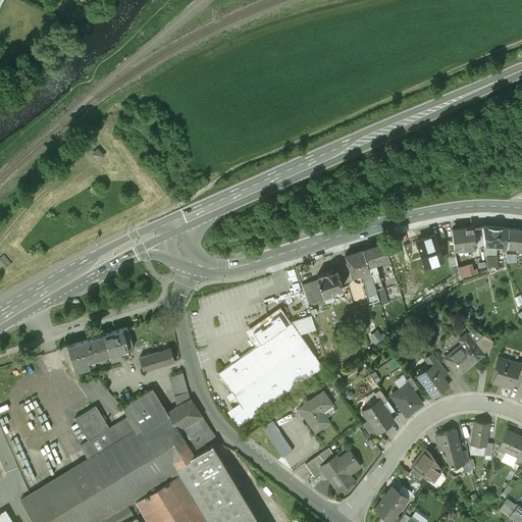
[(485,246),(482,226),(452,230),(454,251),(468,249),(476,248),(485,246)]
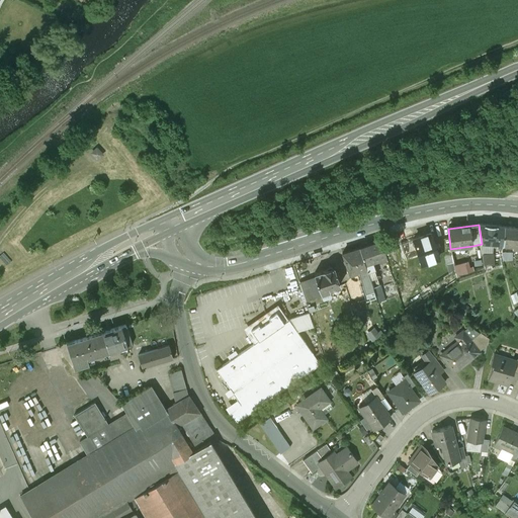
[(502,246),(504,228),(479,225),(482,244),(497,245),(497,249),(502,249),(502,246)]
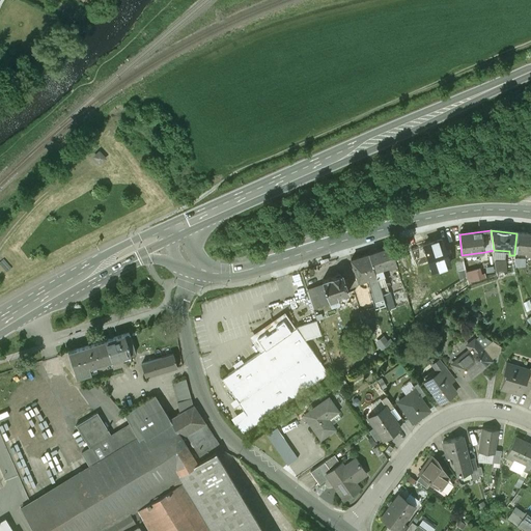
[(530,234),(516,233),(514,252),(526,253),(525,256),(530,257),(530,255),(530,234)]
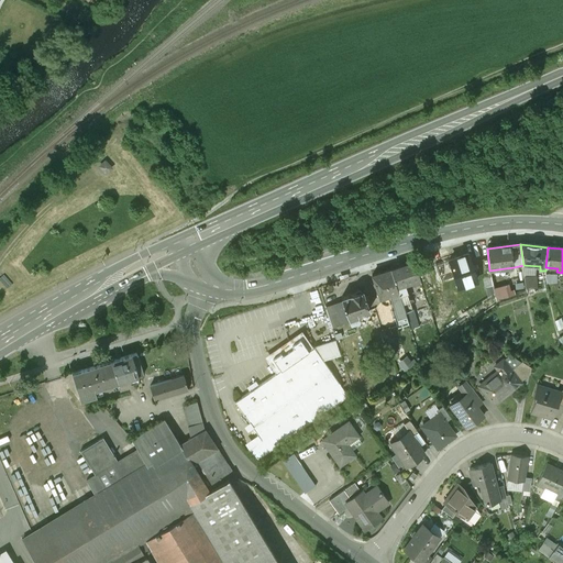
[(476,282),(467,254),(450,261),(451,263),(454,276),(455,276),(459,287),(465,285),(476,282)]
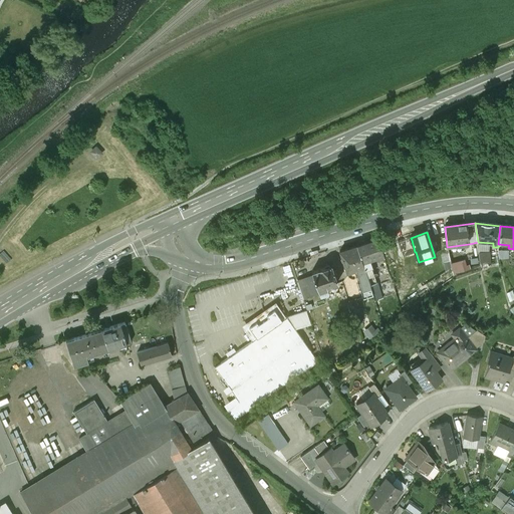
[(382,254),(377,239),(356,246),(367,279),(369,284),(376,282),(368,258),(382,254)]
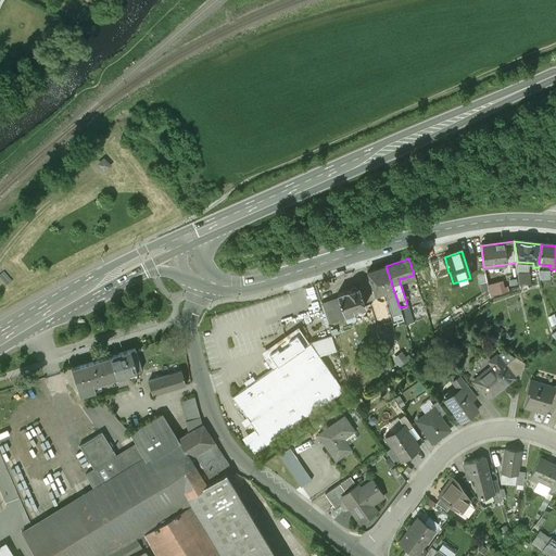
[(449,273),(445,260),(438,263),(449,286),(453,283),(450,273),(449,273)]
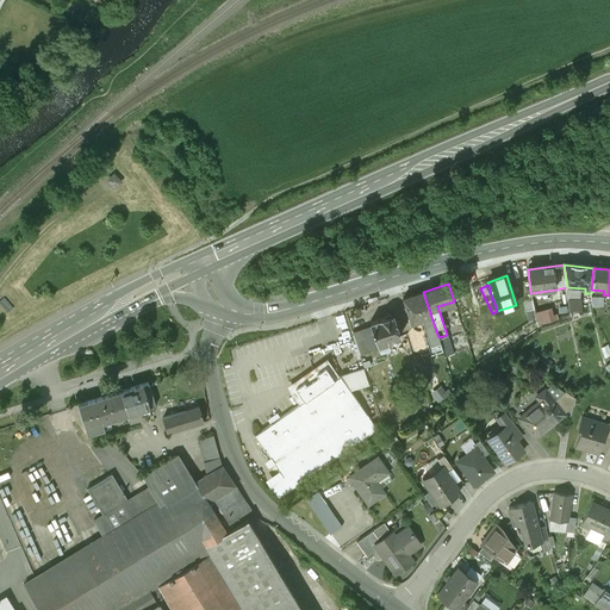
[(547,291),(530,293),(531,302),(543,299),(549,299),(547,291)]
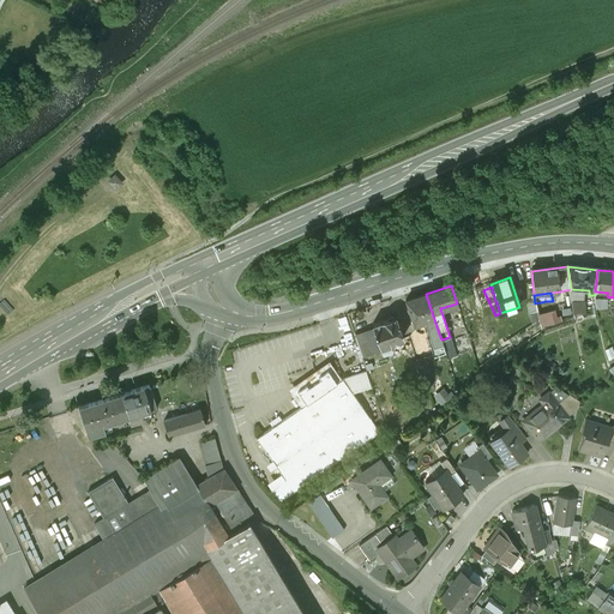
[(439,333),(426,294),(405,300),(414,325),(425,321),(429,337),(439,333)]
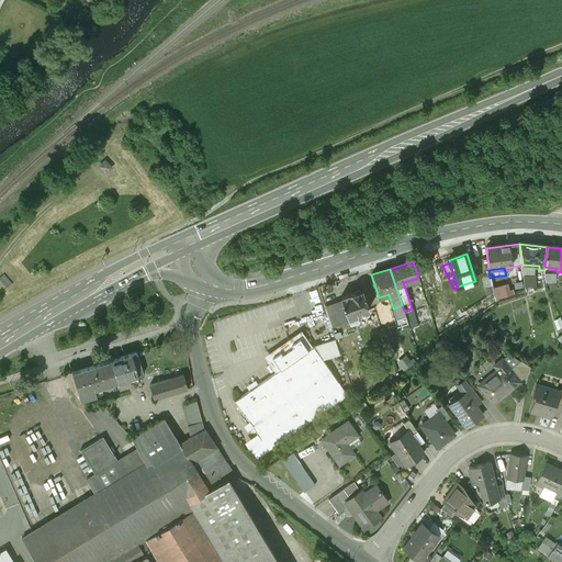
[(534,276),(524,277),(525,288),(535,287),(534,276)]
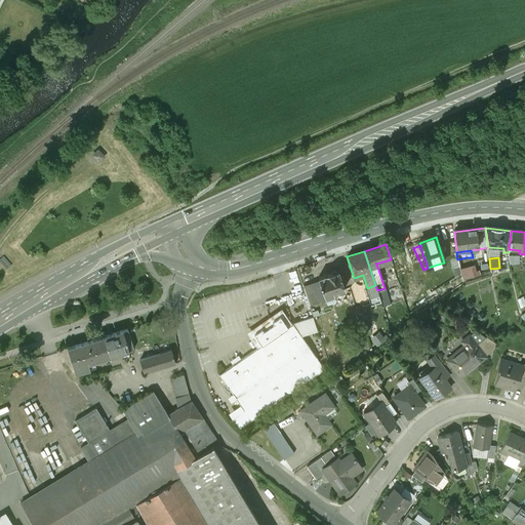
[(520,258),(509,257),(509,266),(519,266),(520,258)]
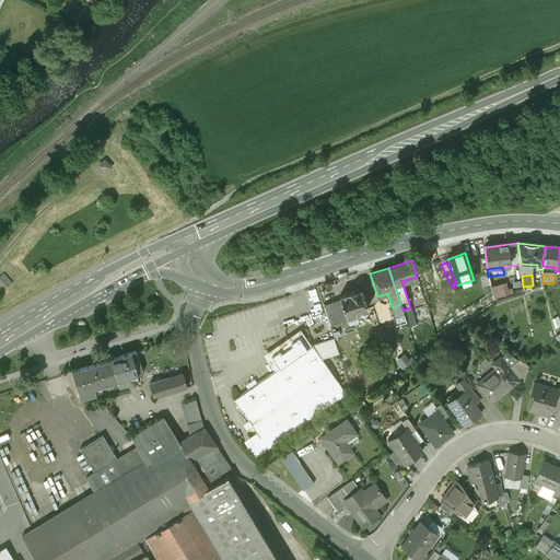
[(352,291),(339,295),(340,299),(347,319),(349,321),(350,321),(352,321),(354,319),(357,318),(358,317),(356,312),(366,308),(360,289),(359,288),(357,287),(352,288),(352,289),(352,290),(352,291)]
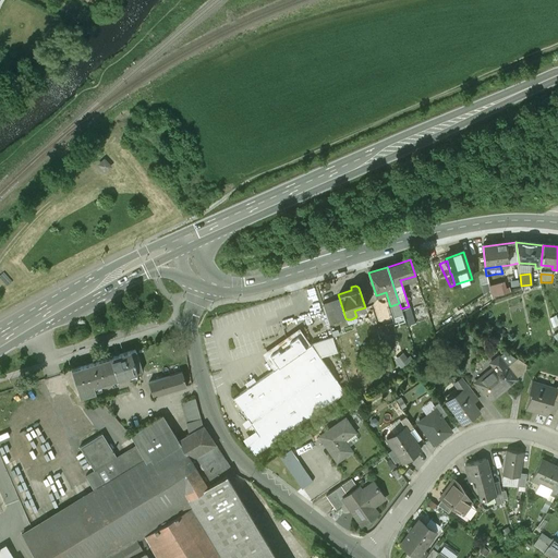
[(509,288),(492,293),(493,299),(512,294),(509,288)]
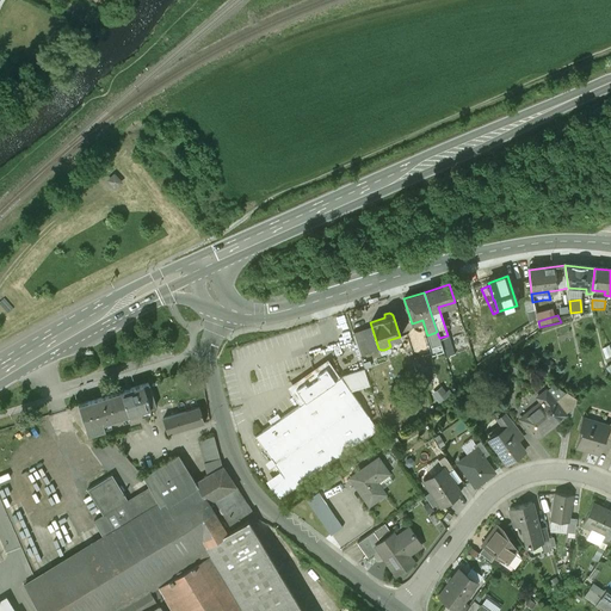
[(360,355),(378,349),(371,326),(353,332),(360,355)]
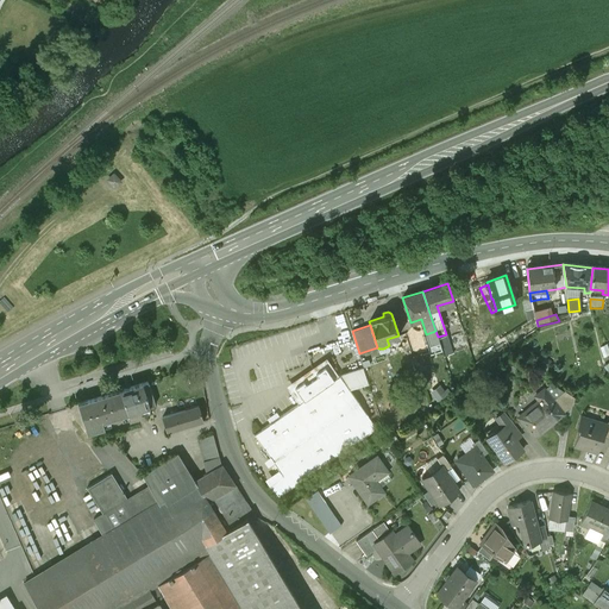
[(431,353),(441,349),(438,337),(435,331),(426,334),(425,334),(431,353)]
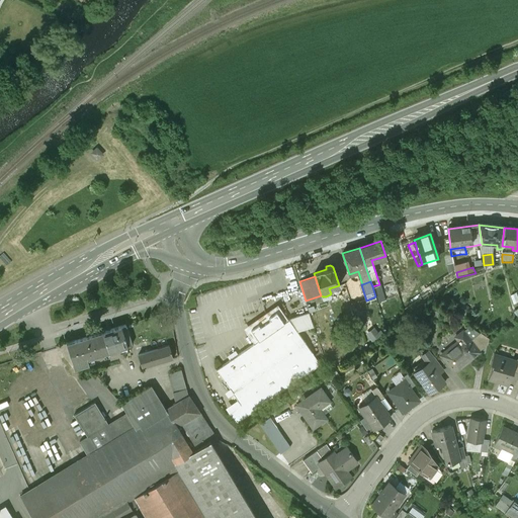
[(381,290),(379,284),(372,286),(375,296),(377,303),(383,300),(380,290),(381,290)]
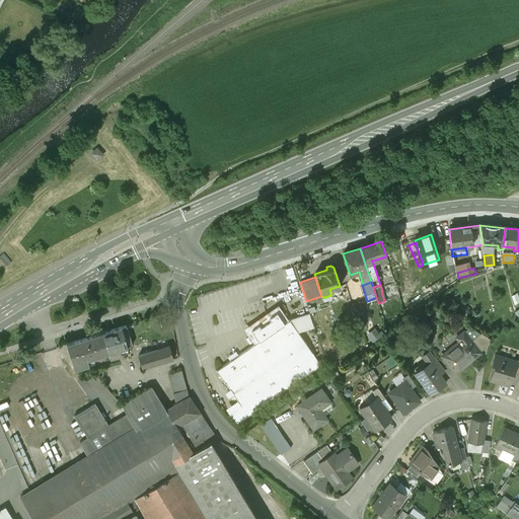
[(396,285),(388,288),(392,299),(399,296),(396,285)]
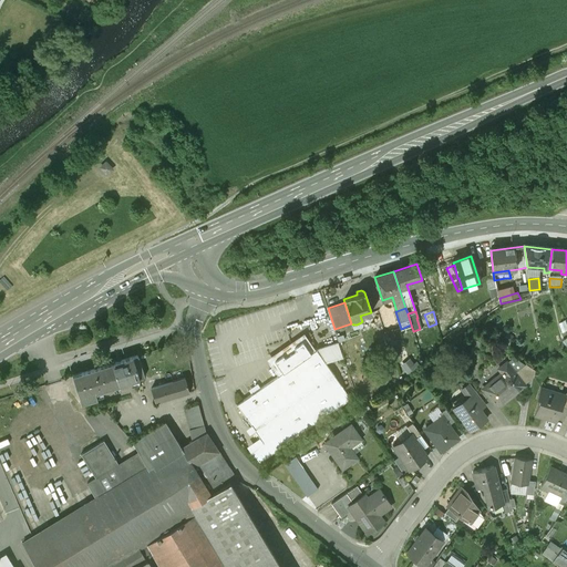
[(384,332),(393,359),(400,352),(392,329),(384,332)]
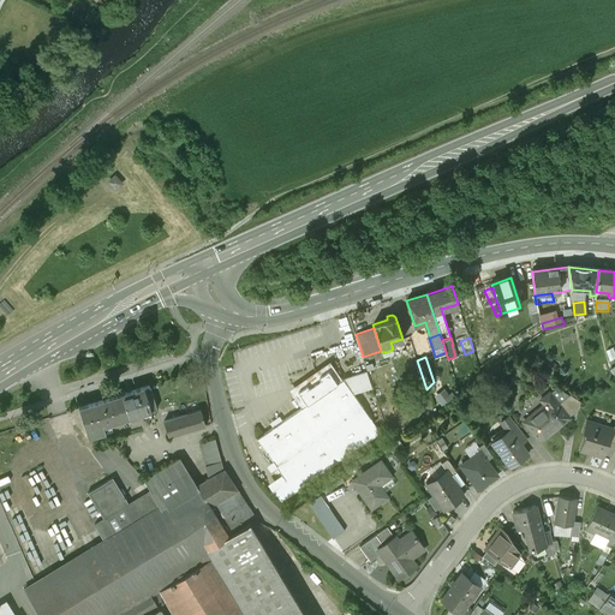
[(306,405),(257,439),(286,481),(272,490),(280,502),(381,433),(344,380),(338,383),(328,370),(298,392),(306,405)]
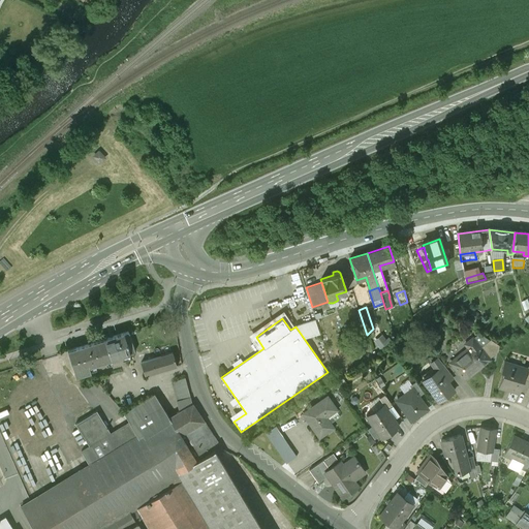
[(134,351),(128,332),(106,339),(113,359),(118,358),(119,361),(123,360),(122,355),(134,351)]
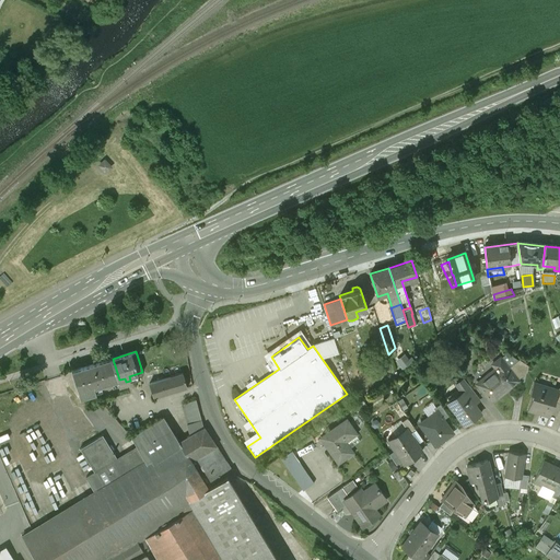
[(509,351),(501,356),(509,366),(518,358),(509,351)]
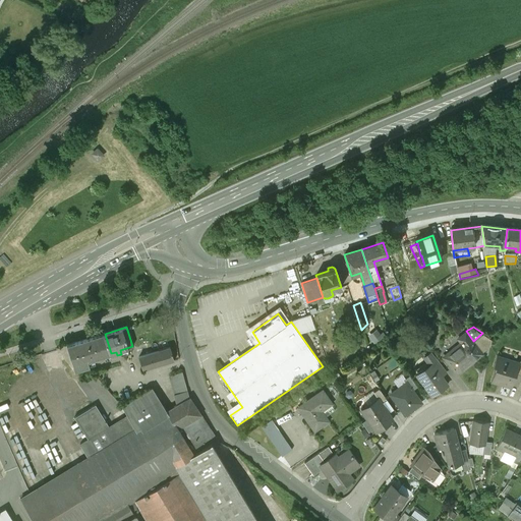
[(374,344),(383,338),(377,328),(367,335),(374,344)]
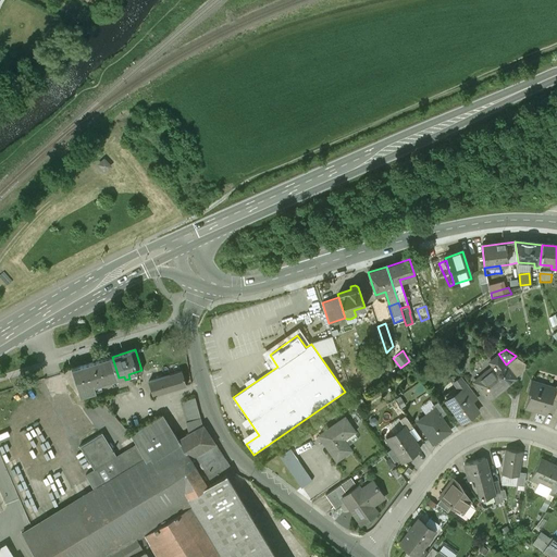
[(474,381),(489,399),(503,387),(502,386),(515,376),(506,364),(498,354),(490,360),(494,366),(474,381)]
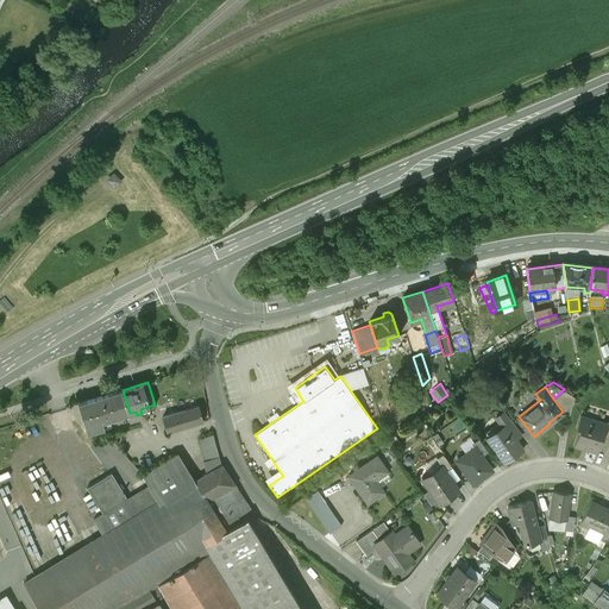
[(553,399),(563,412),(573,405),(575,396),(564,389),(553,399)]
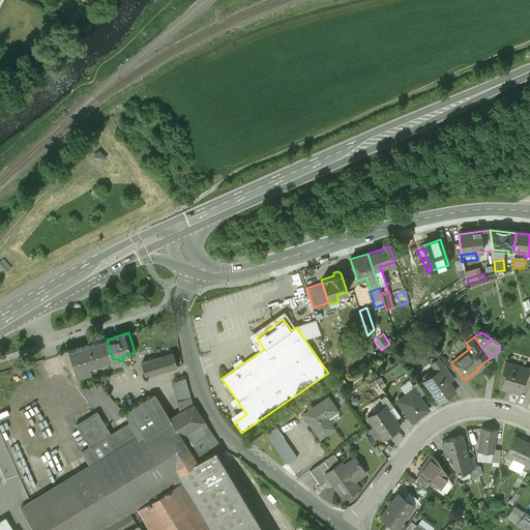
[(113,359),(107,340),(68,352),(77,377),(91,372),(89,367),(113,359)]
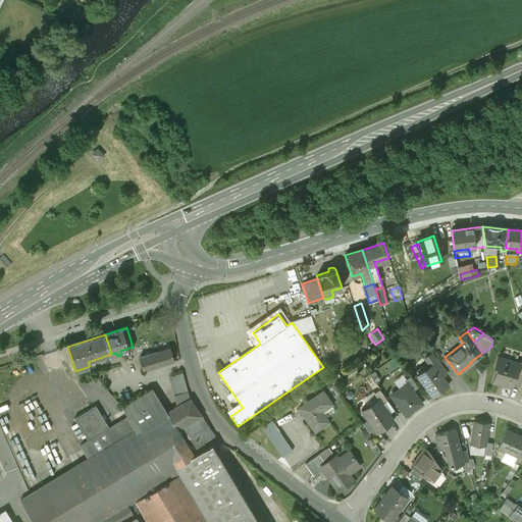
[(147,350),(138,353),(143,370),(174,361),(170,349),(169,349),(167,343),(157,346),(156,345),(146,348),(147,350)]
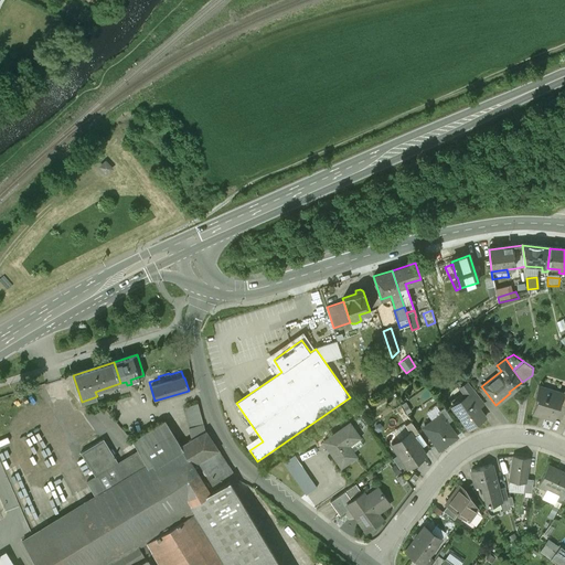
[(468,392),(476,404),(482,398),(468,380),(459,385),(466,394),(468,392)]
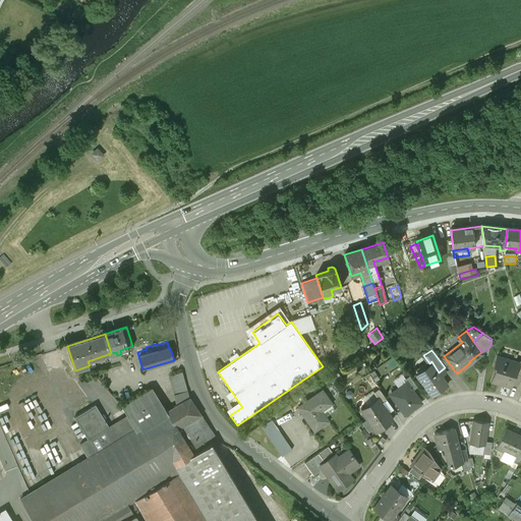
[(491,382),(512,389),(516,373),(520,363),(519,363),(497,355),(494,366),(497,367),(491,382)]
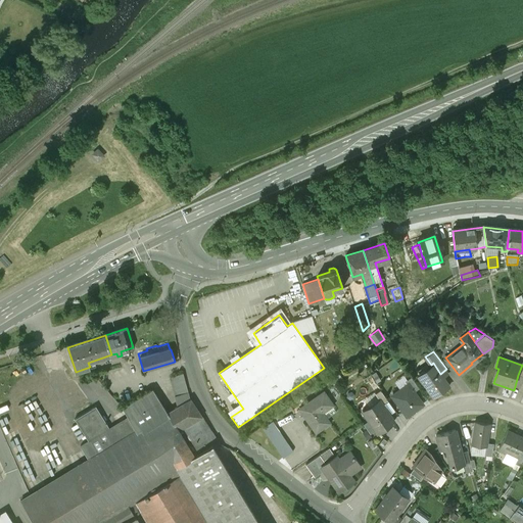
[(418,374),(433,396),(448,385),(440,374),(433,363),(431,365),(418,374)]
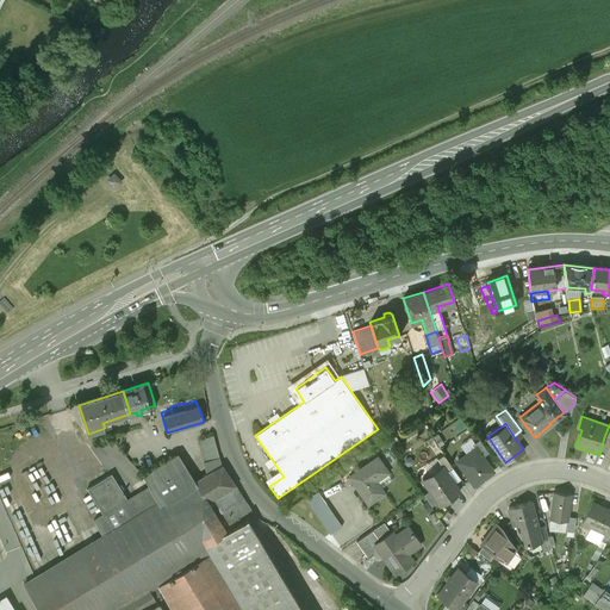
[(209,473),(223,465),(222,465),(213,435),(199,439),(209,473)]
